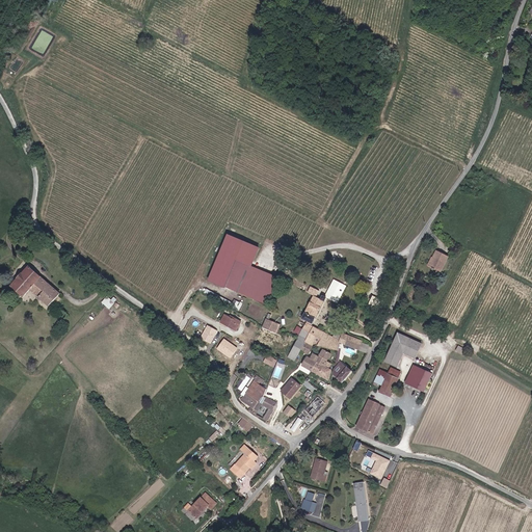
[(264,266),(250,260),(259,242),(229,228),(208,273),(223,281),(223,280),(251,293),(264,266)]
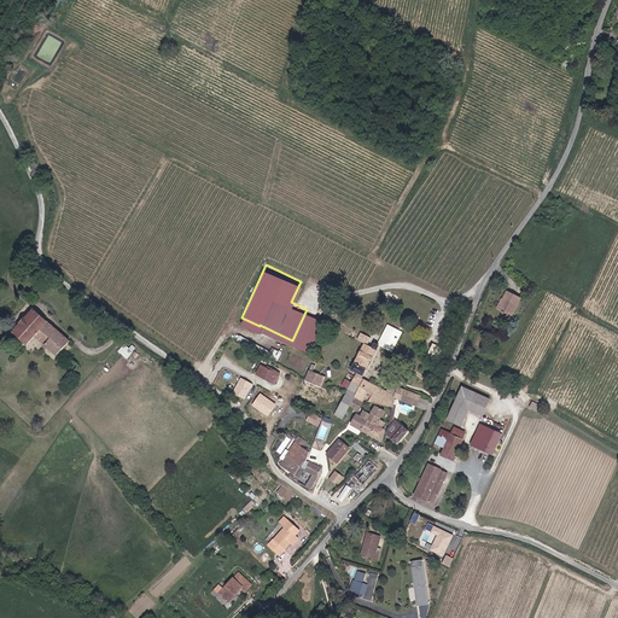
[(491,303),(507,313),(518,296),(501,286),(499,289),(501,290),(495,299),(494,299),(491,303)]
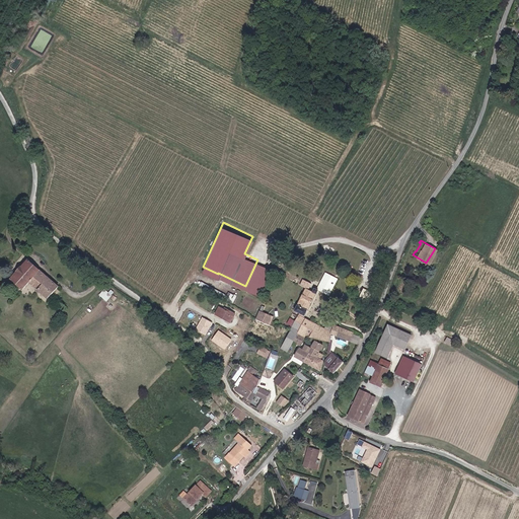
[(53,299),(63,287),(32,258),(15,278),(25,287),(32,280),(34,282),(53,299)]
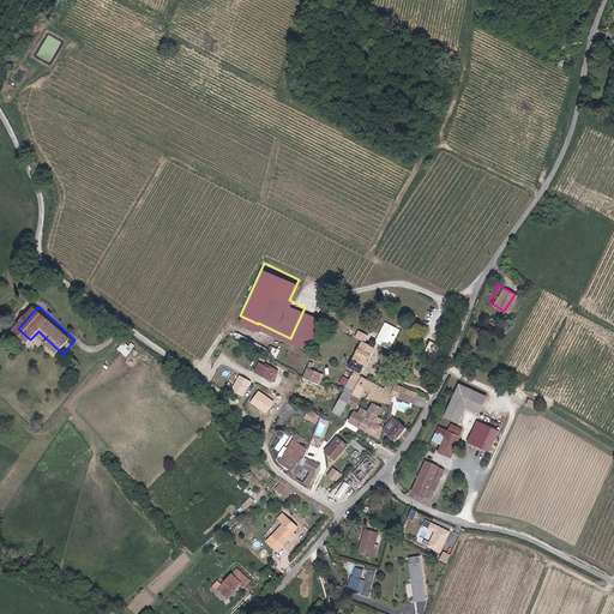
[(307,345),(321,315),(305,307),(290,338),(307,345)]
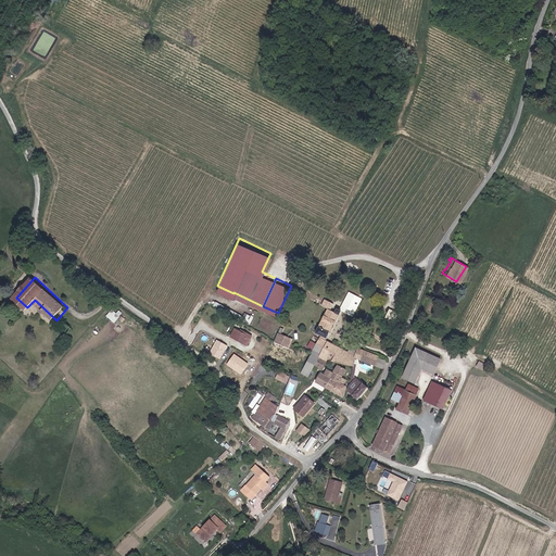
[(358,300),(348,297),(344,307),(355,311),(358,300)]
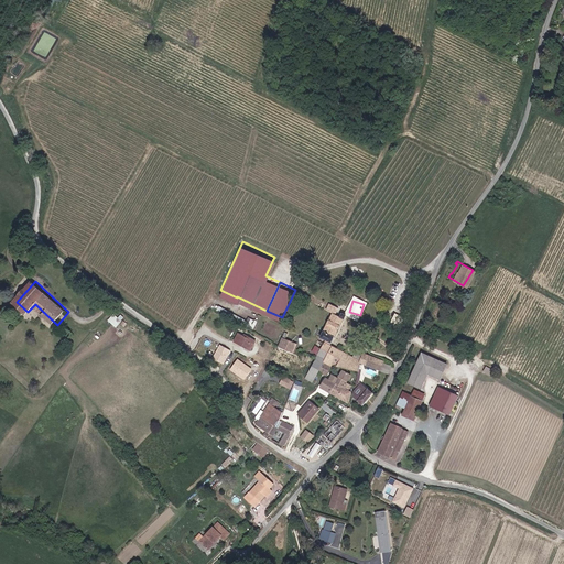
[(328,310),(335,313),(338,314),(340,307),(331,303),(328,310)]
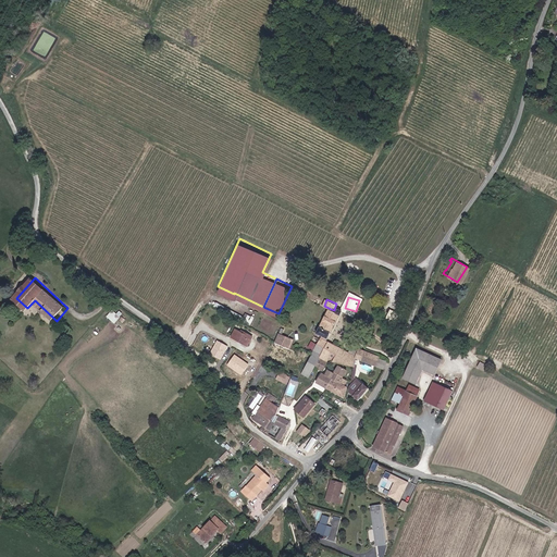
[(27,308),(31,310),(37,302),(35,300),(27,308)]
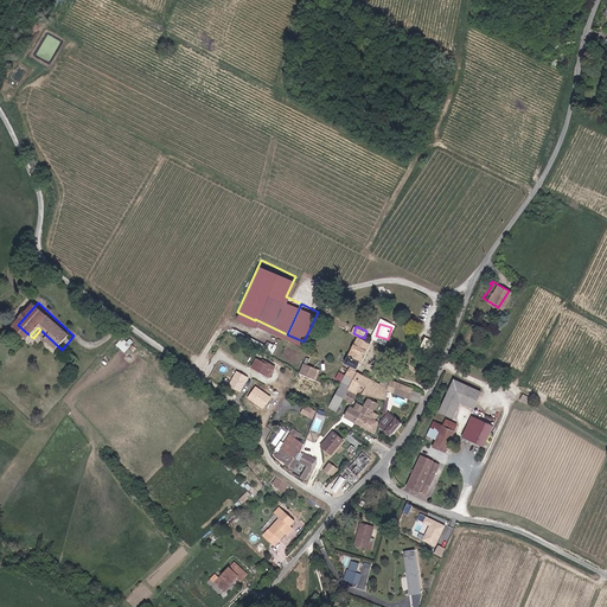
[(349,364),(360,369),(374,342),(368,340),(364,338),(360,337),(347,363),(349,364)]
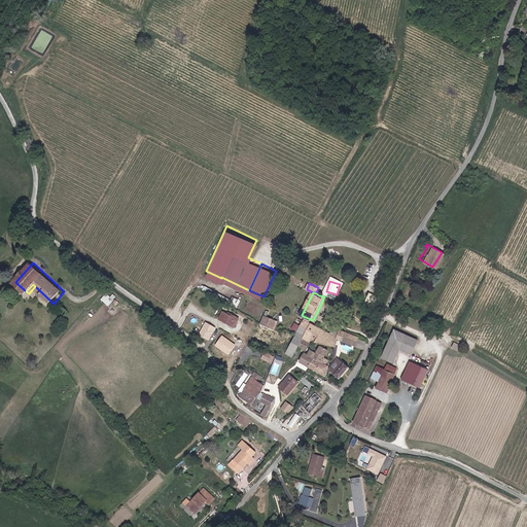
[(105,293),(101,300),(110,306),(116,295),(112,293),(110,296),(105,293)]
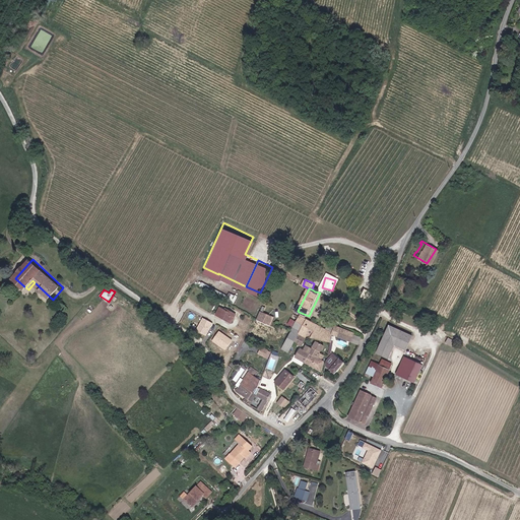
[(266,320),(267,320),(271,312),(262,307),(264,302),(261,301),(255,315),(266,320)]
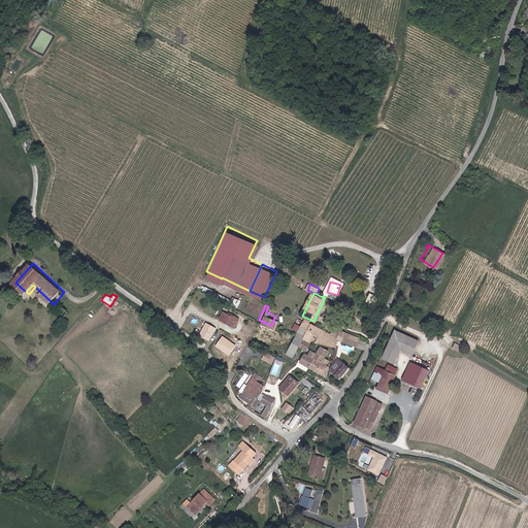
[(220,322),(236,330),(240,320),(233,316),(231,317),(225,314),(220,322)]
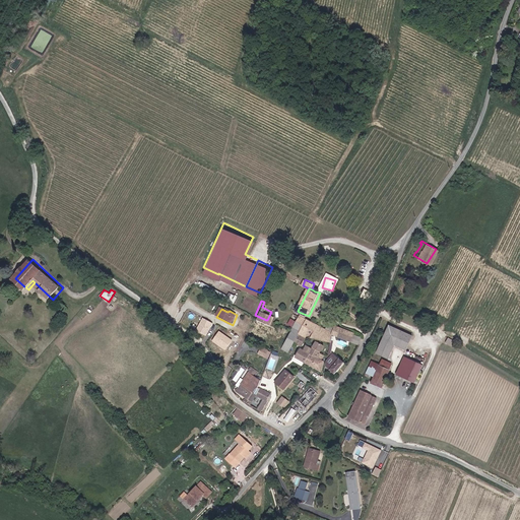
[(335,337),(337,333),(331,330),(308,319),(303,316),(301,320),(297,318),(295,317),(290,325),(295,327),(293,332),(295,332),(301,336),(309,337),(319,340),(330,342),(332,342),(335,337)]
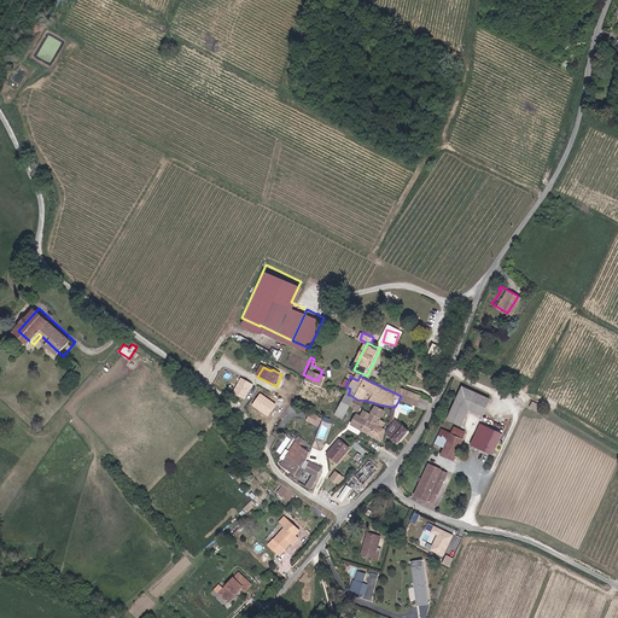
[(248,398),(254,383),(240,378),(234,394),(248,398)]
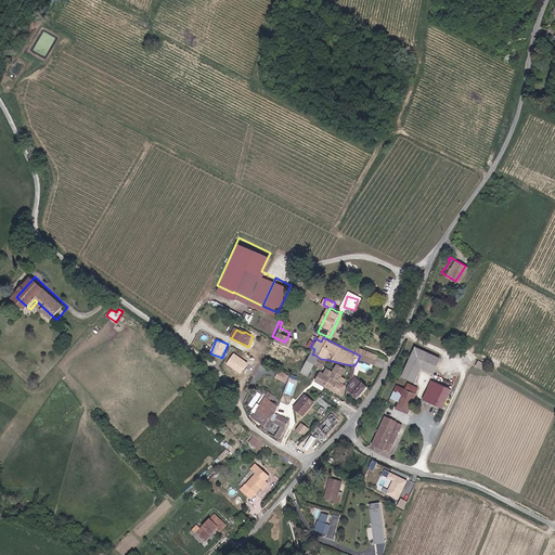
[(281,347),(288,351),(293,345),(285,341),(284,341),(281,347)]
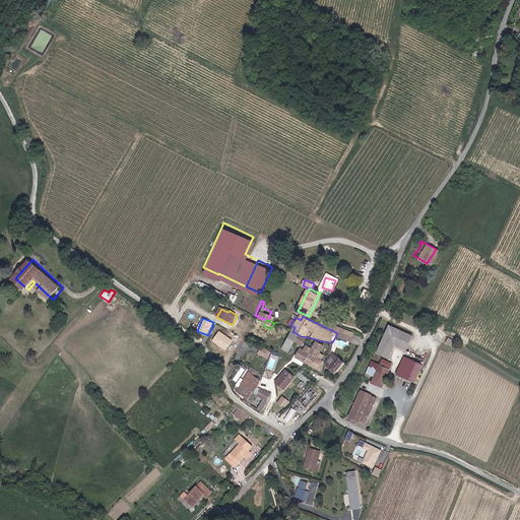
[(340,326),(334,324),(331,330),(337,333),(340,326)]
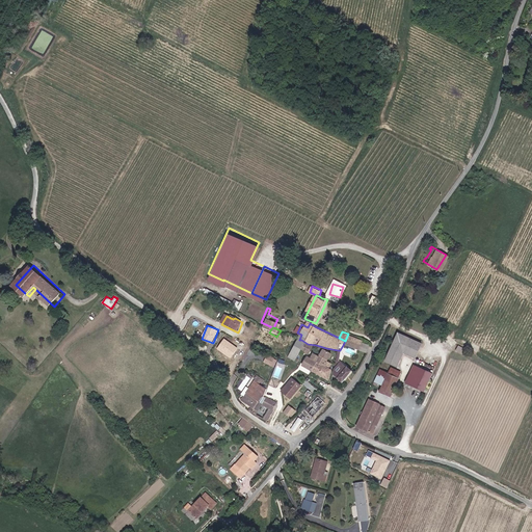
[(413,337),(400,331),(387,360),(399,365),(405,351),(413,337)]
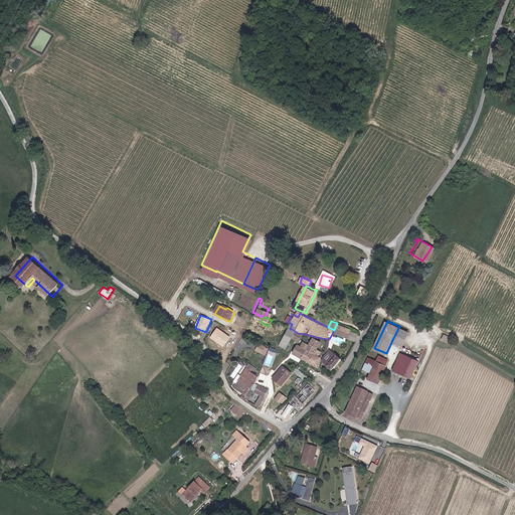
[(332,334),(352,339),(355,332),(356,330),(337,323),(334,330),(332,334)]
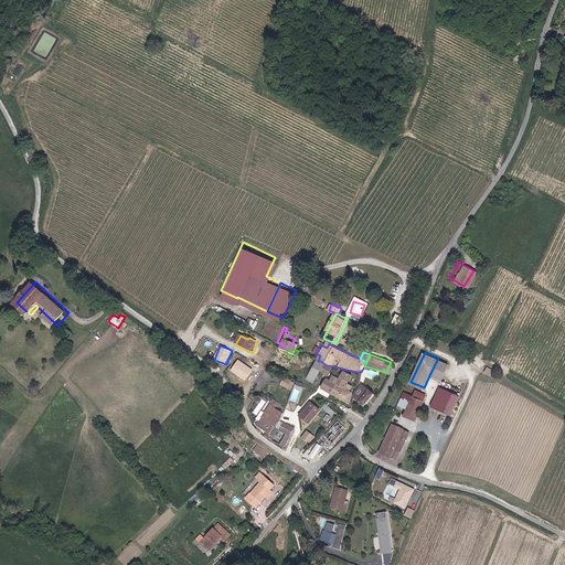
[(450,363),(438,358),(430,373),(444,379),(450,363)]
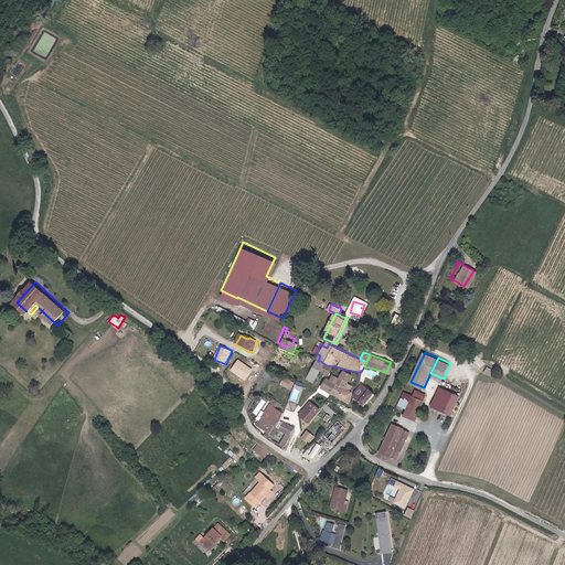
[(317,385),(322,375),(327,365),(320,361),(310,381),(317,385)]
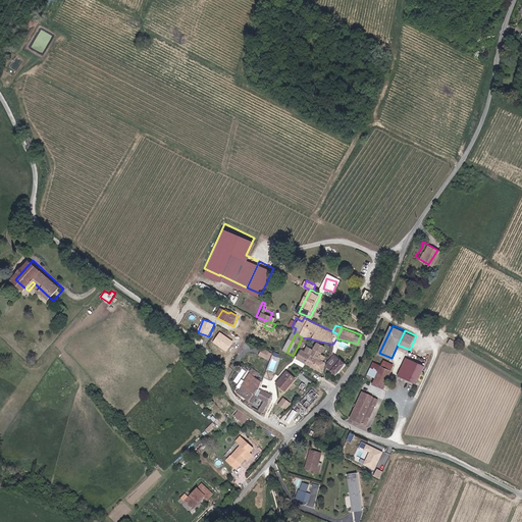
[(298,347),(304,349),(310,338),(302,337),(298,347)]
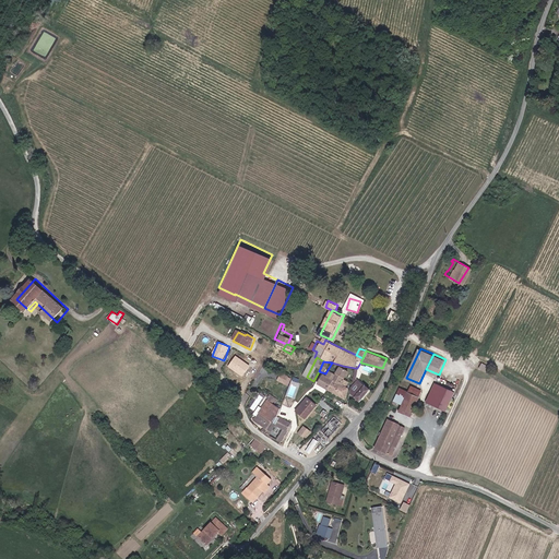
[(346,378),(347,379),(351,372),(342,368),(339,375),(341,375),(346,378)]
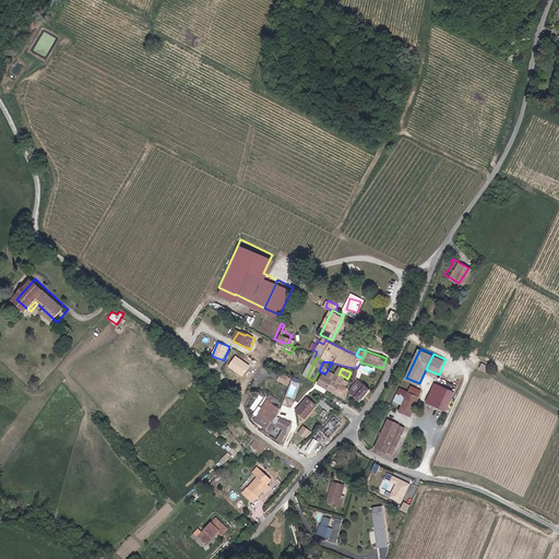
[(331,391),(337,381),(341,375),(339,375),(331,370),(326,377),(324,376),(320,384),(331,391)]
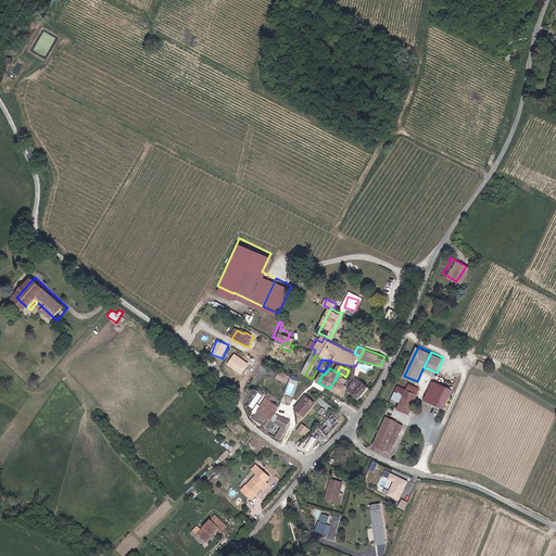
[(287,378),(293,380),(295,375),(290,371),(287,378)]
